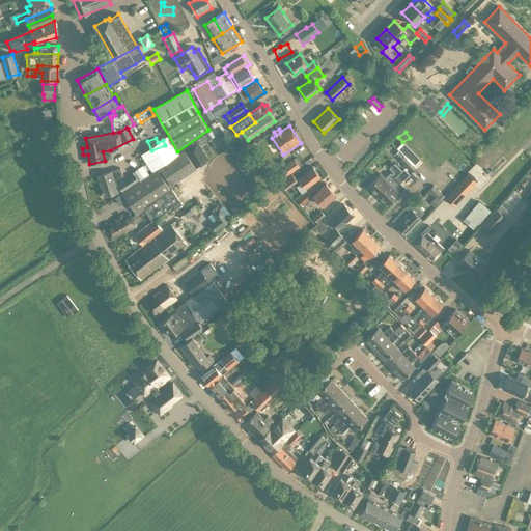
[(244,152),(256,144),(253,139),(246,144),(245,143),(240,147),(244,152)]
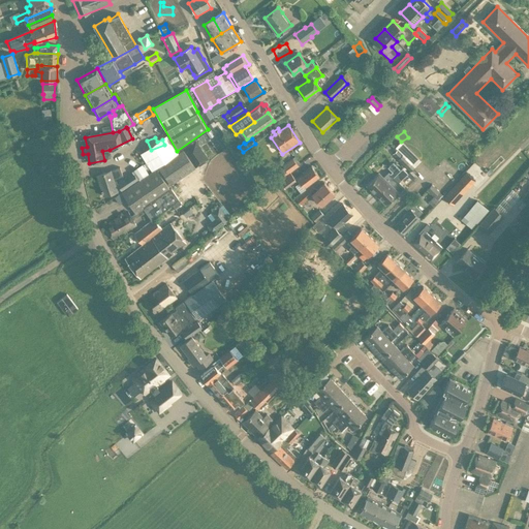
[(196,142),(183,151),(158,167),(170,185),(195,167),(195,168),(209,159),(196,142)]
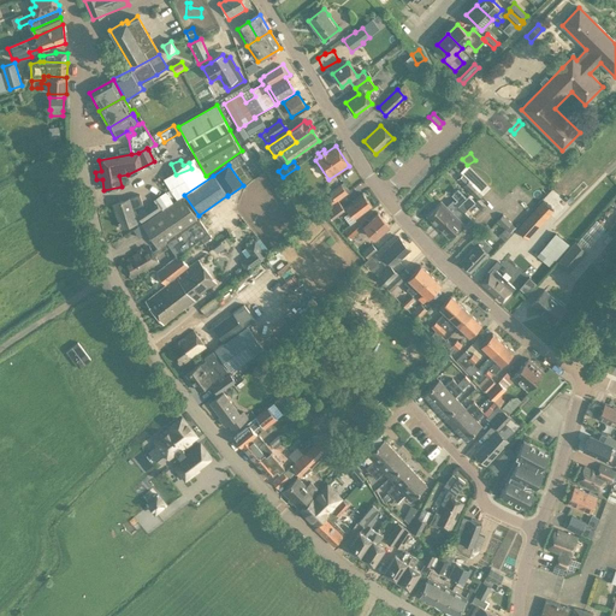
[(469,181),(463,175),(457,181),(463,187),(469,181)]
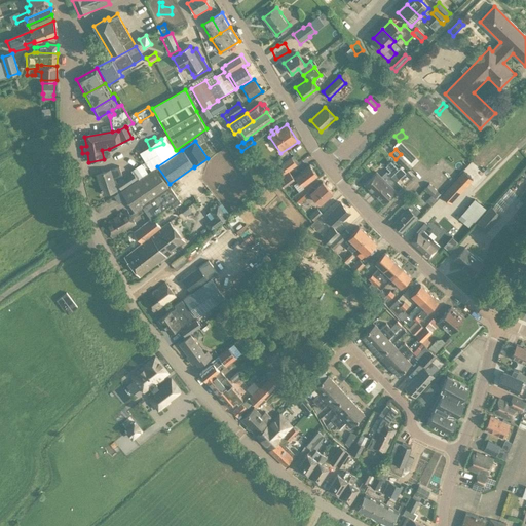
[(402,165),(408,160),(402,154),(396,159),(402,165)]
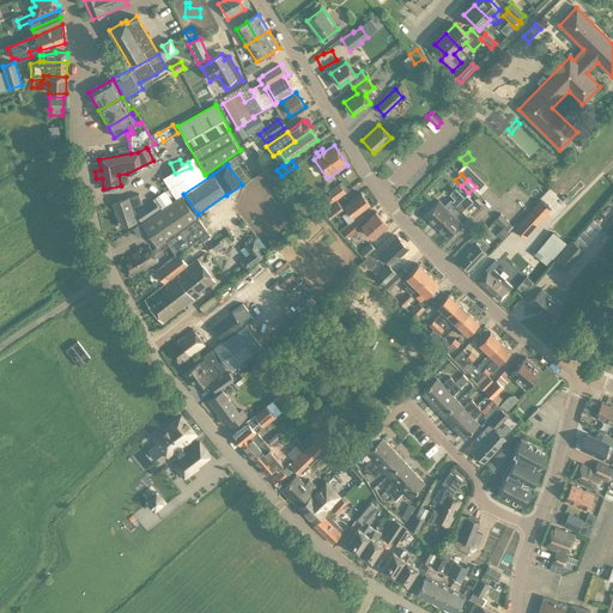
[(331,195),(323,201),(327,206),(337,200),(347,192),(340,183),(328,192),(331,195)]
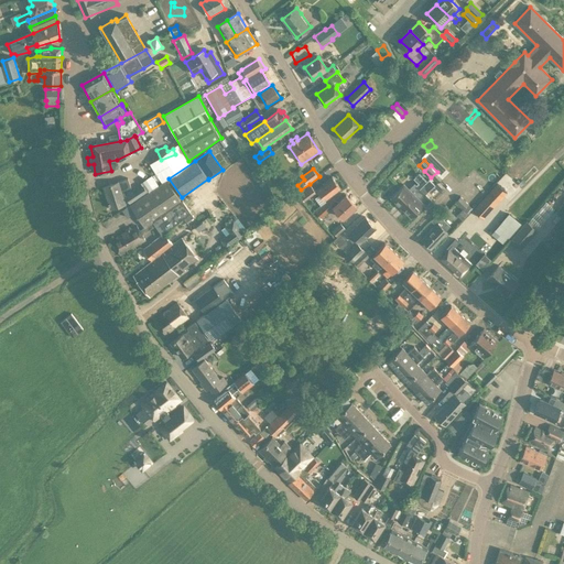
[(513,192),(524,180),(512,170),(502,182),(513,192)]
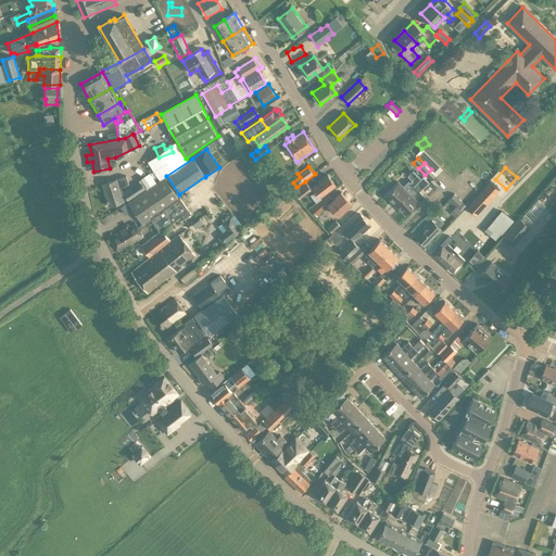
[(264,185),(268,180),(260,168),(255,172),(261,178),(260,179),(264,185)]
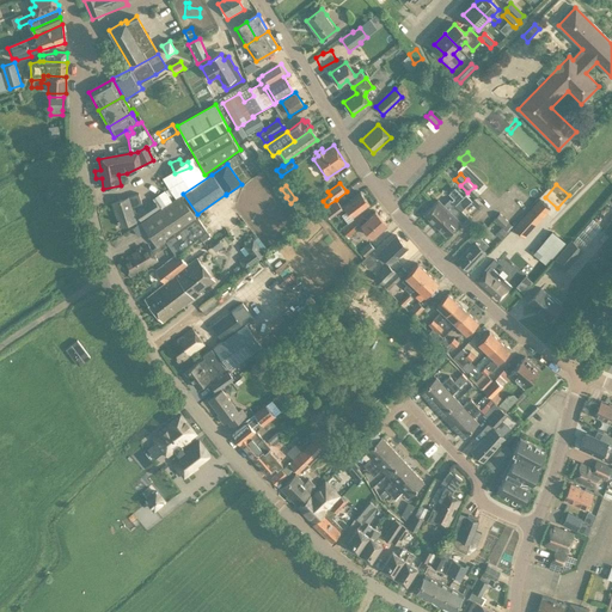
[(475,187),(467,193),(475,200),(481,194),(475,187)]
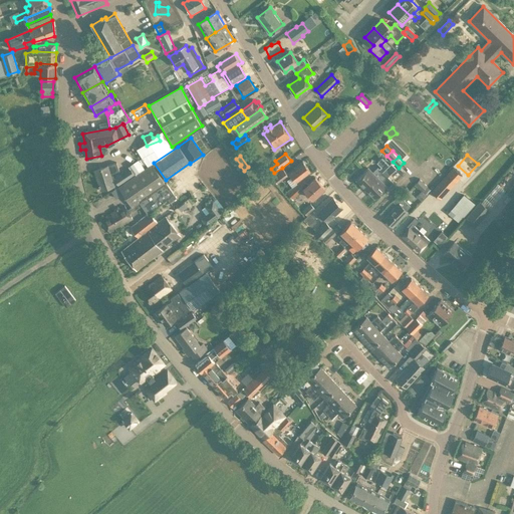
[(365,190),(382,173),(390,166),(381,158),(376,164),(380,168),(379,169),(377,168),(372,173),(368,169),(356,181),(365,190)]
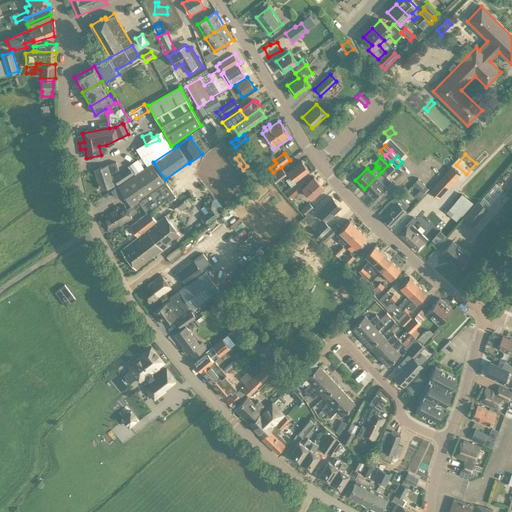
[(134,175),(143,169),(138,161),(133,164),(133,163),(129,166),(134,175)]
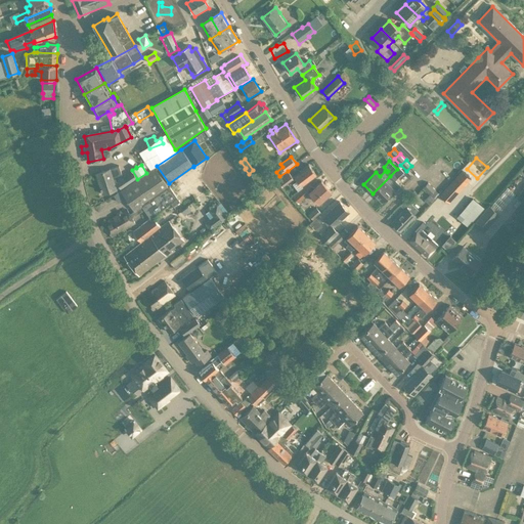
[(316,175),(308,166),(294,177),(302,186),(316,175)]
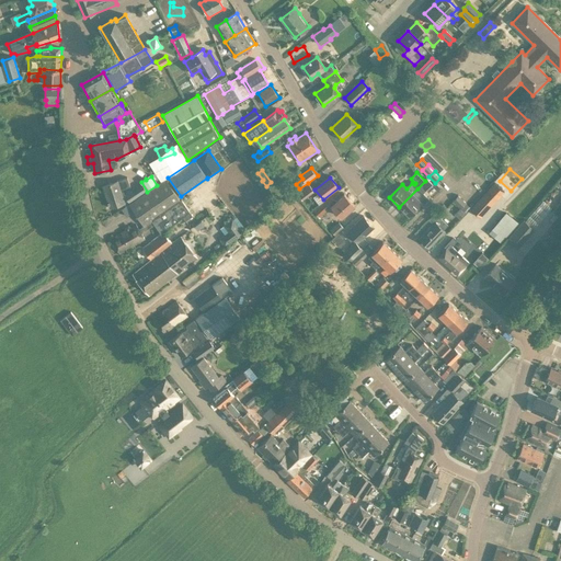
[(127,179),(117,182),(117,181),(102,186),(111,208),(125,204),(124,203),(127,202),(128,203),(146,192),(141,184),(124,195),(124,193),(122,193),(121,190),(130,187),(127,179)]
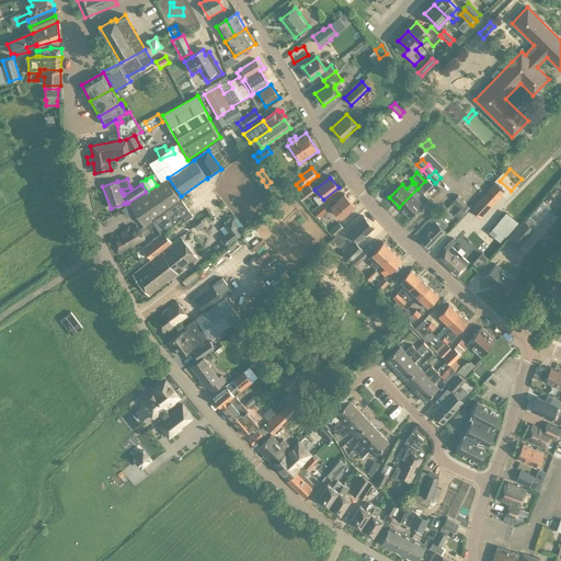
[(426,179),(425,181),(418,189),(399,207),(409,217),(421,205),(423,206),(430,199),(423,194),(433,184),(426,179)]
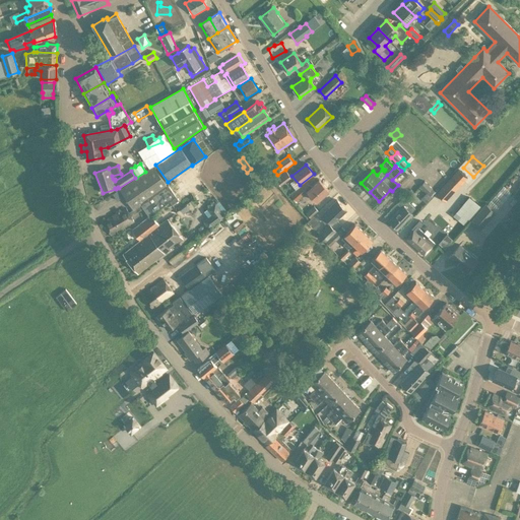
[(117,201),(124,196),(133,210),(129,213),(126,209),(103,222),(111,236),(134,221),(130,216),(143,208),(149,217),(151,216),(176,196),(174,193),(169,186),(167,187),(153,167),(120,190),(113,195),(117,201)]
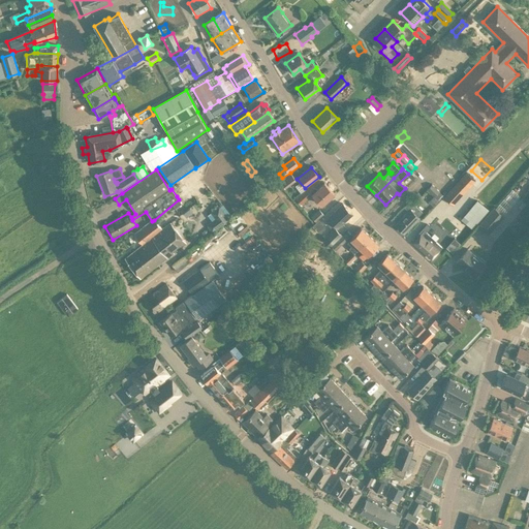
[(282,178),(279,181),(285,189),(296,180),(290,173),(282,178)]
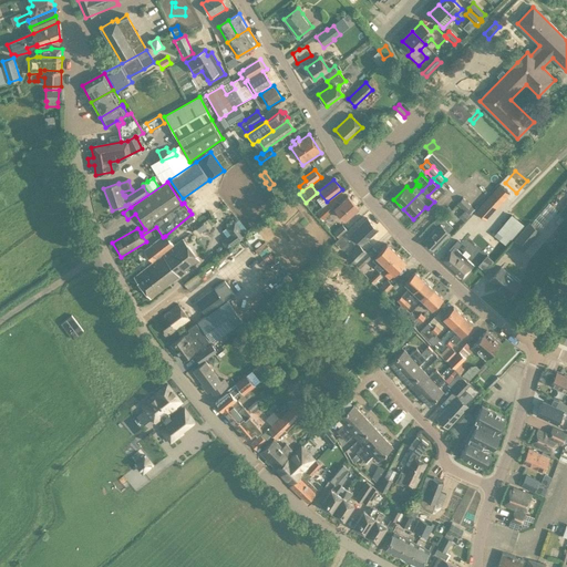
[(486,220),(504,200),(494,192),(476,212),(486,220)]
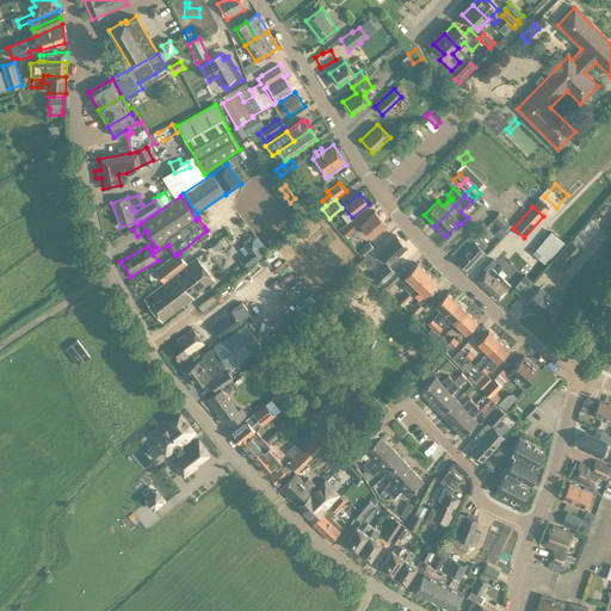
[(343,230),(347,236),(360,226),(371,238),(386,224),(375,213),(366,220),(360,214),(343,230)]
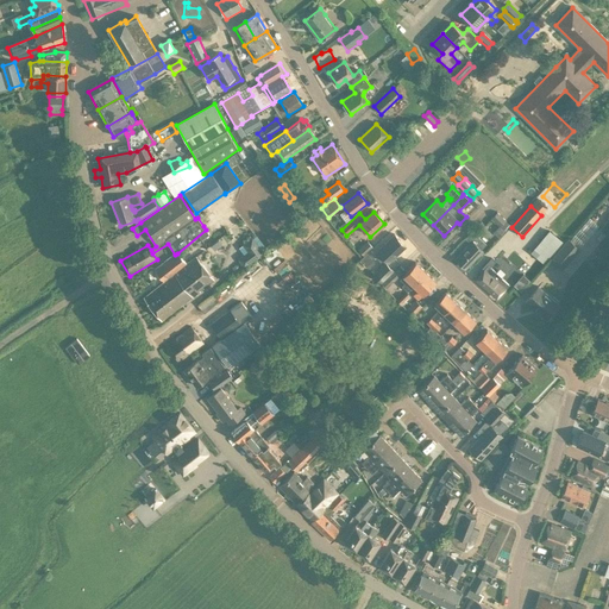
[(221,213),(212,224),(218,230),(227,218),(221,213)]
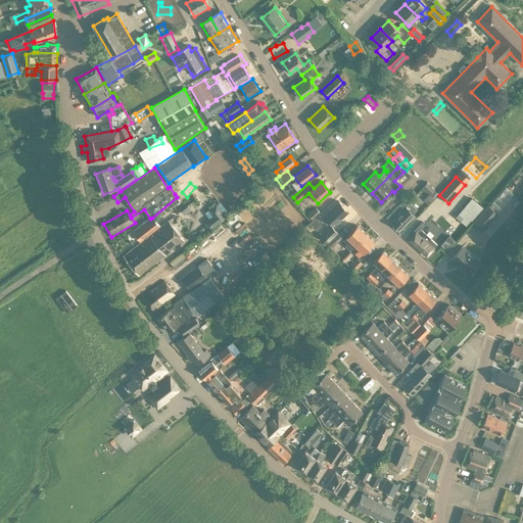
[(427,183),(422,187),(430,195),(434,190),(427,183)]
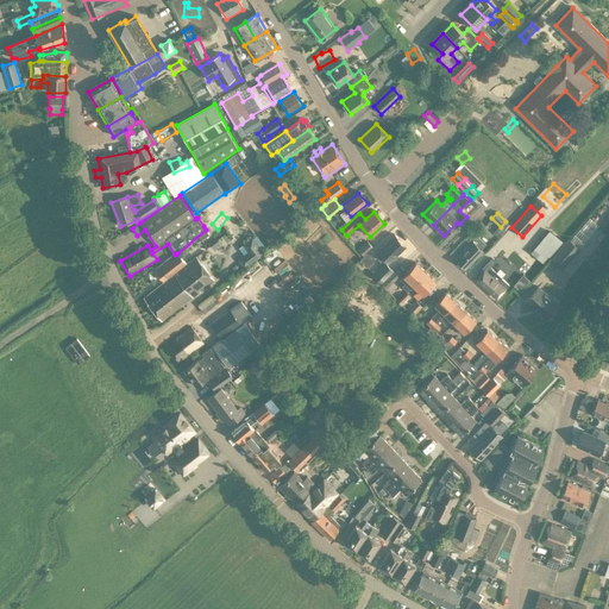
[(477,239),(485,231),(479,225),(471,233),(477,239)]
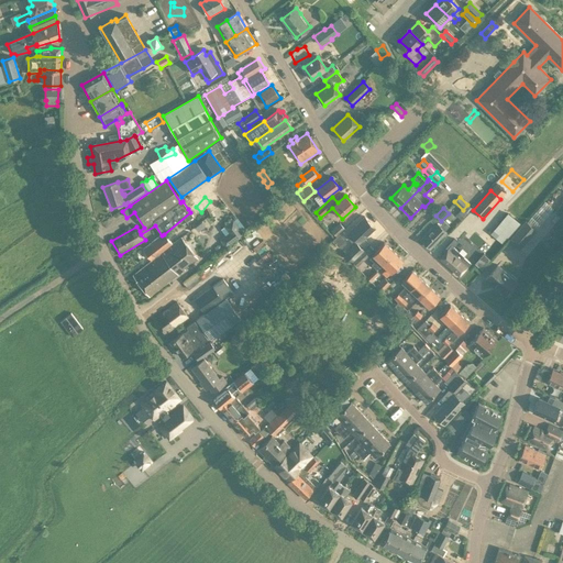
[(508,212),(490,233),(504,245),(521,224),(508,212)]
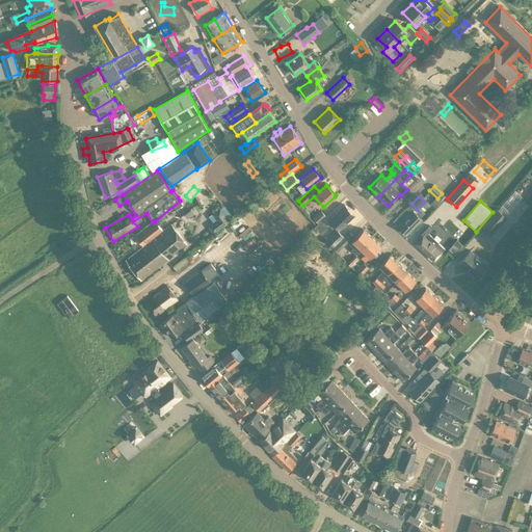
[(329,219),(331,221),(329,224),(333,229),(336,225),(340,230),(354,216),(344,206),(329,219)]
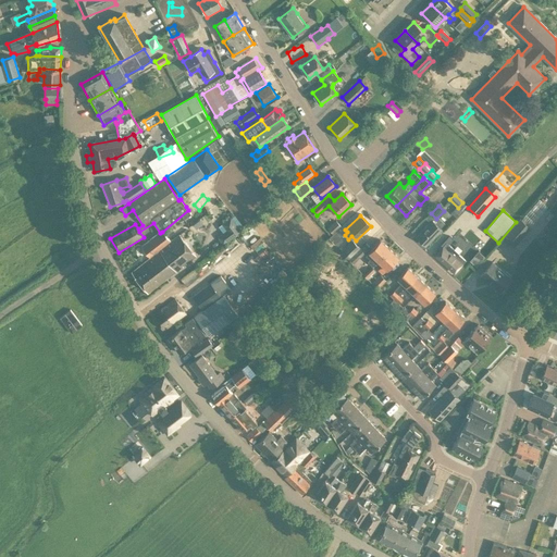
[(219,227),(223,234),(218,238),(223,245),(242,232),(231,218),(229,220),(227,218),(223,220),(224,222),(221,224),(222,225),(219,227)]
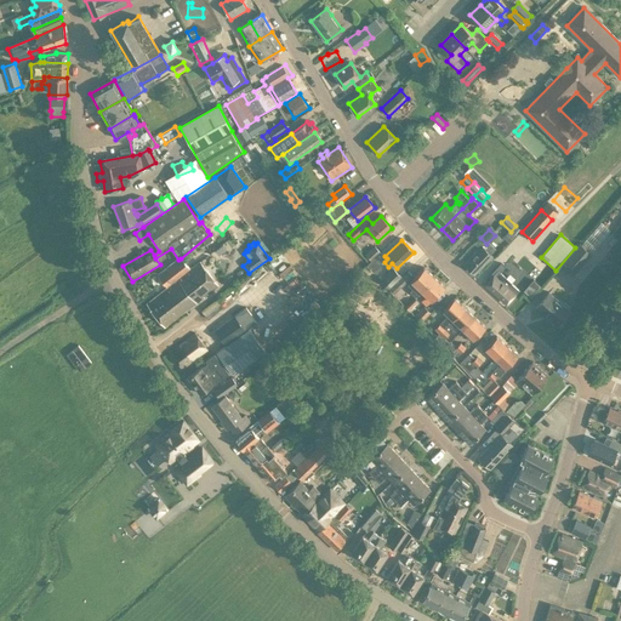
[(592,254),(581,244),(562,266),(573,275),(592,254)]
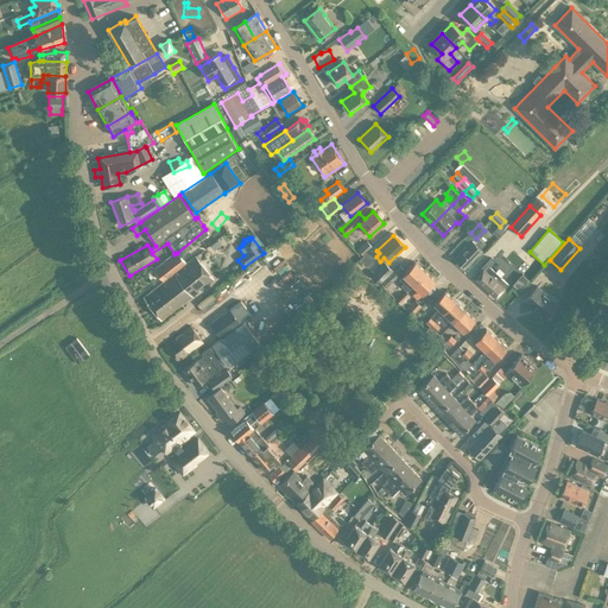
[(474,245),(472,241),(455,259),(464,268),(481,251),(480,249),(483,246),(479,240),(474,245)]
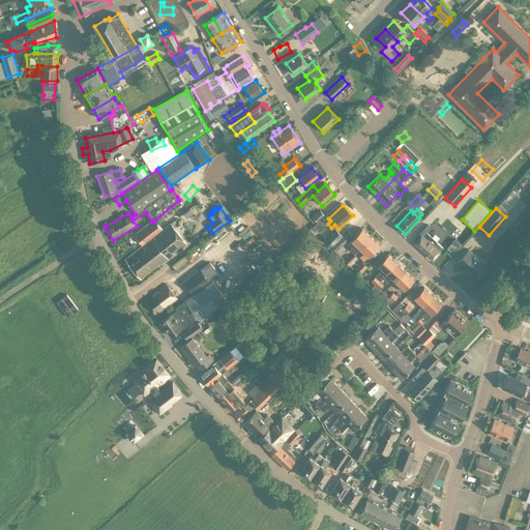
[(312,218),(317,224),(325,216),(320,210),(312,218)]
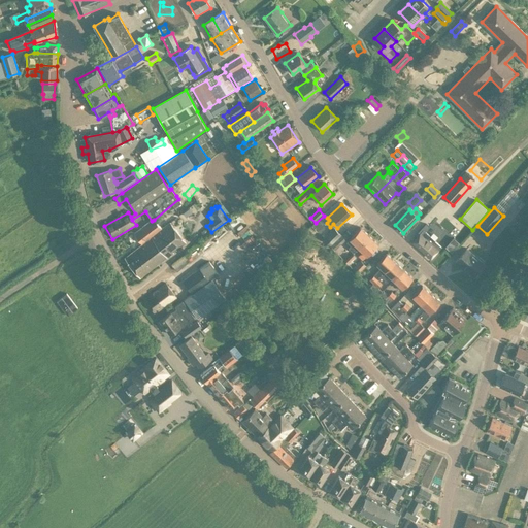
[(154,220),(152,221),(134,235),(142,245),(125,259),(140,278),(160,263),(161,263),(167,258),(151,238),(162,230),(154,220)]
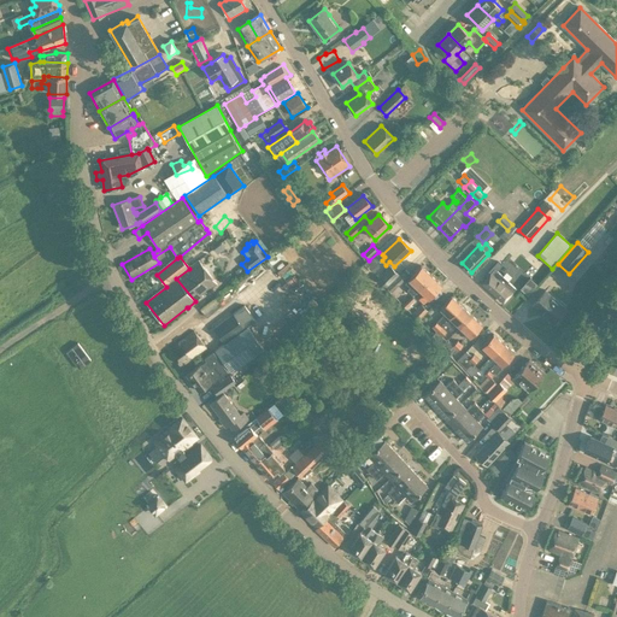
[(199,260),(189,269),(176,278),(195,301),(210,289),(217,283),(199,260)]
